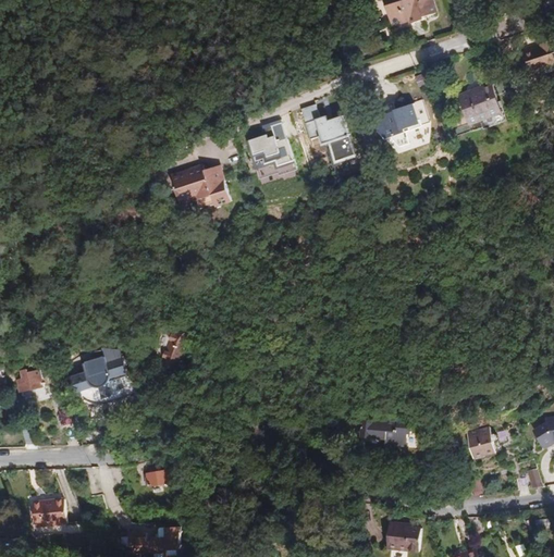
[(405,15),(407,20),(408,25),(423,20),(422,17),(434,14),(429,0),(381,0),(390,26),(402,22),(399,17),(405,15)]
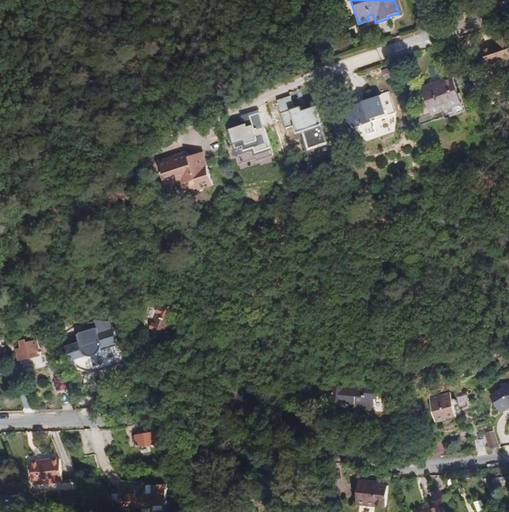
[(459,37),(452,39),(457,56),(464,54),(459,37)]
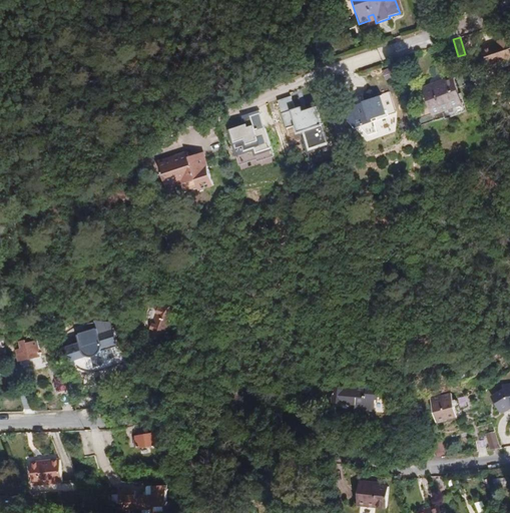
[(496,43),(482,49),(487,65),(509,56),(509,47),(507,37),(495,41),(496,43)]
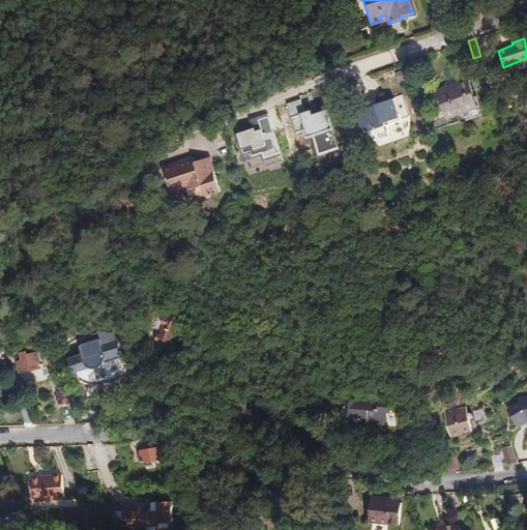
[(406,79),(403,69),(394,72),(399,82),(406,79)]
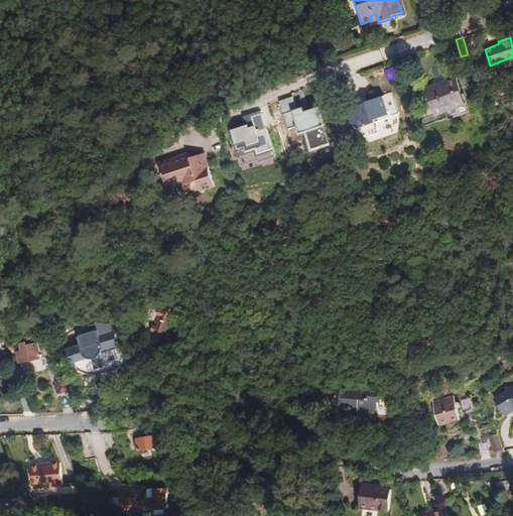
[(446,85),(425,93),(434,116),(444,112),(465,105),(454,77),(444,81),(446,85)]
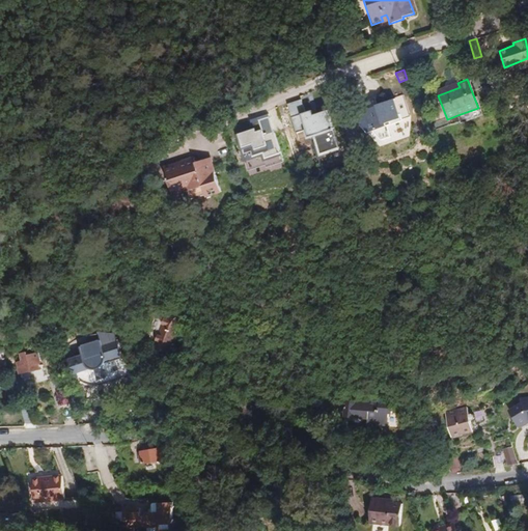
[(436,91),(438,95),(460,87),(457,83),(436,91)]
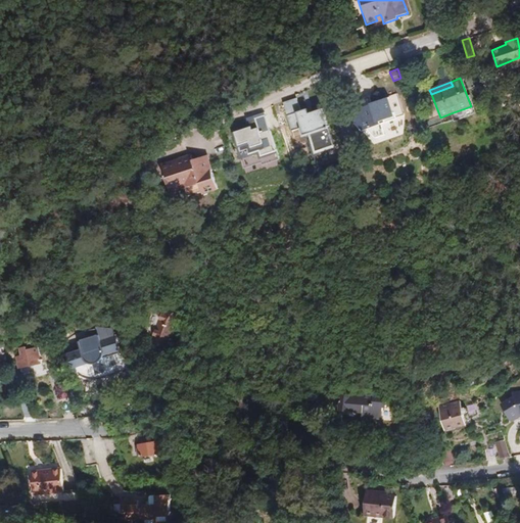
[(394,119),(386,97),(372,103),(370,97),(343,106),(350,125),(357,123),(365,130),(367,129),(375,138),(385,135),(381,124),(394,119)]
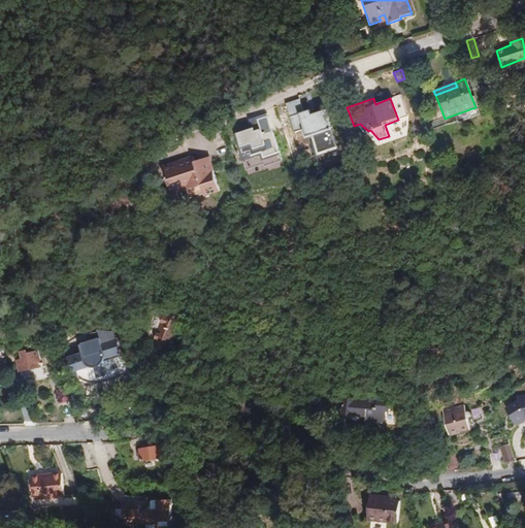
[(476,107),(455,114),(458,124),(481,114),(478,106),(476,107)]
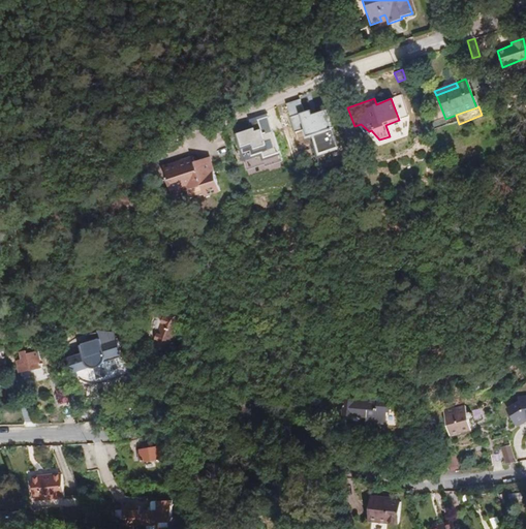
[(338,144),(329,115),(319,118),(318,114),(303,119),(313,152),(338,144)]
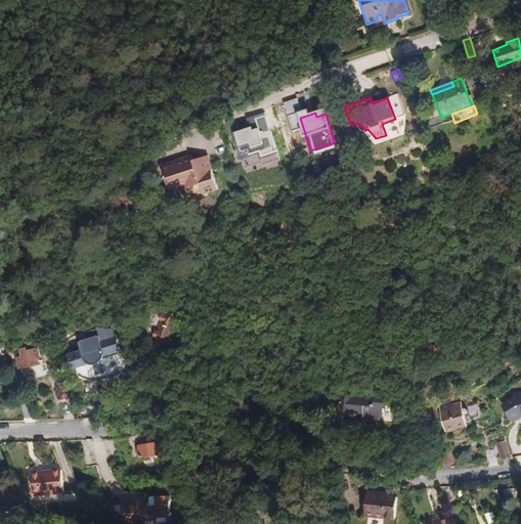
[(257,125),(231,133),(241,164),(260,158),(262,163),(278,157),(264,115),(254,118),(257,125)]
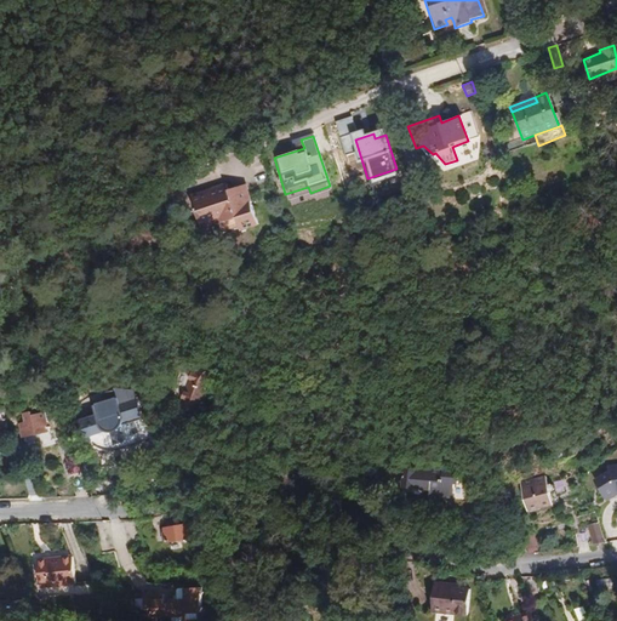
[(224,183),(205,191),(207,195),(226,191),(224,183)]
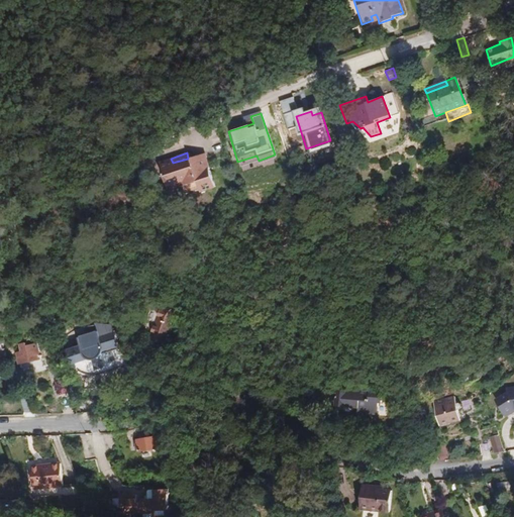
[(173,163),(171,159),(159,163),(166,187),(180,182),(181,187),(195,181),(199,193),(215,187),(208,167),(205,153),(188,159),(173,163)]
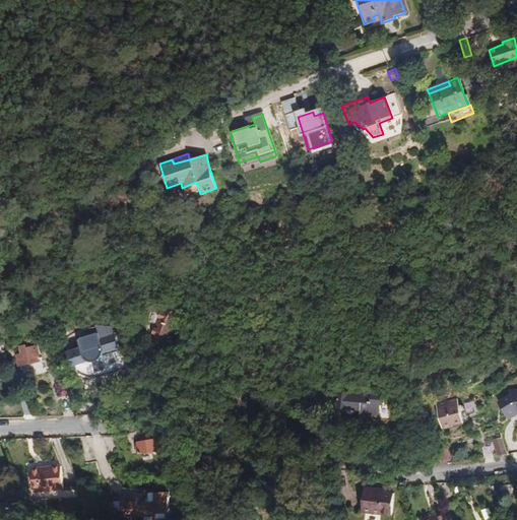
[(151,334),(150,337),(166,342),(176,312),(158,307),(156,311),(149,308),(140,330),(149,332),(149,333),(151,334)]
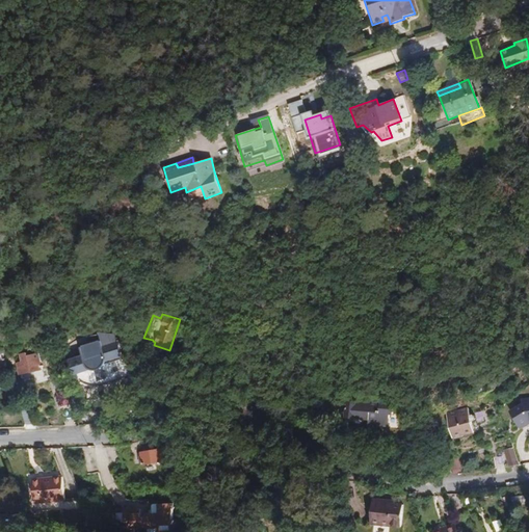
[(96,335),(98,341),(100,346),(113,342),(118,354),(107,358),(107,360),(107,361),(107,362),(106,363),(121,358),(121,357),(122,357),(122,356),(121,354),(115,341),(115,339),(114,338),(113,337),(112,336),(111,336),(110,336),(109,335),(108,335),(107,335),(106,335),(102,334),(101,334),(100,334),(99,335),(98,335),(97,335),(96,335)]
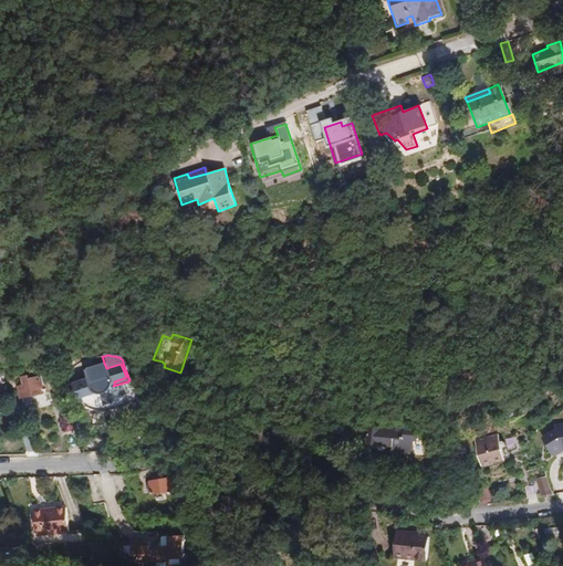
[(106,368),(104,363),(83,370),(86,379),(71,384),(75,397),(76,397),(76,398),(77,398),(79,398),(87,395),(89,394),(89,392),(92,391),(93,392),(94,392),(95,394),(96,394),(97,394),(101,394),(102,394),(103,394),(103,392),(104,392),(105,392),(105,391),(106,391),(107,390),(107,389),(110,388),(112,387),(113,386),(114,385),(114,384),(114,383),(114,381),(126,377),(121,364),(106,368)]
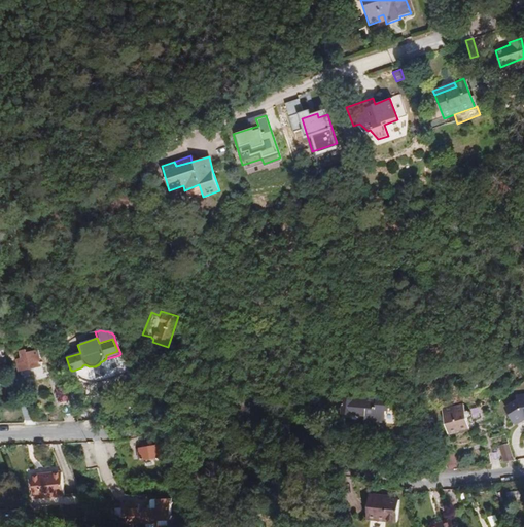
[(39,365),(35,350),(19,354),(20,358),(14,359),(18,371),(39,365)]
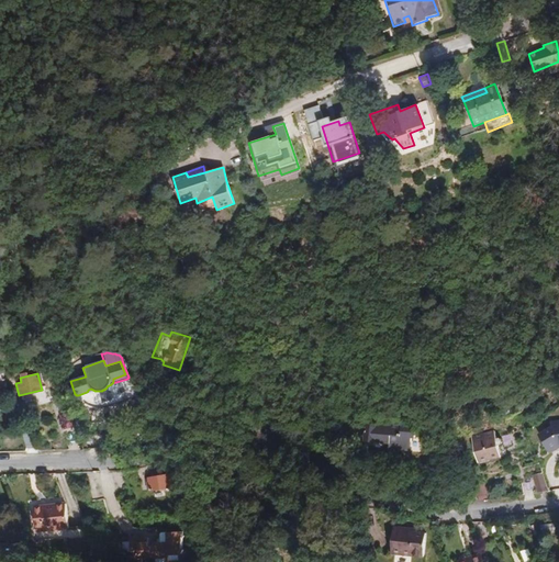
[(71,427),(67,414),(55,416),(59,430),(71,427)]
